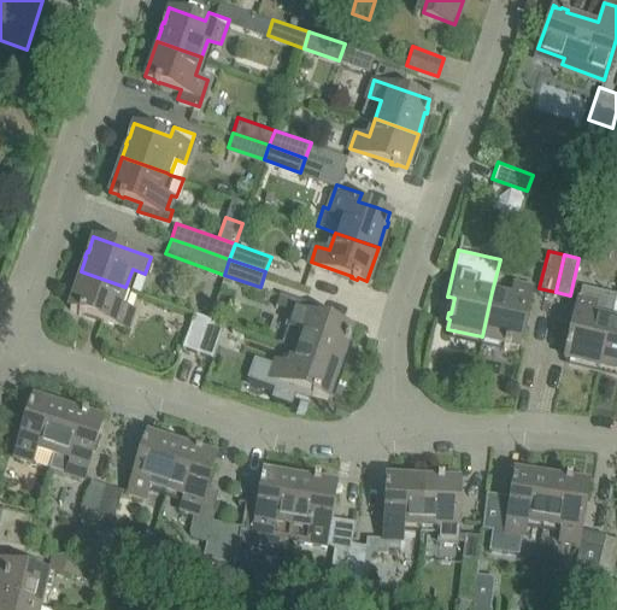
[(81,271),(70,305),(78,309),(78,310),(83,311),(84,310),(127,324),(131,310),(119,305),(125,287),(81,271)]
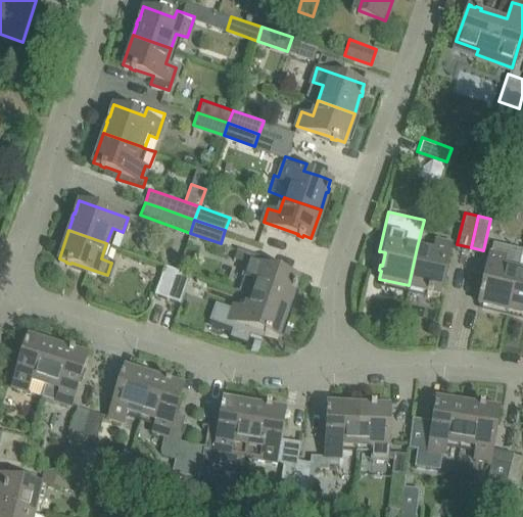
[(417,247),(409,285),(427,289),(426,290),(431,291),(432,290),(438,292),(449,242),(436,239),(433,251),(417,247)]
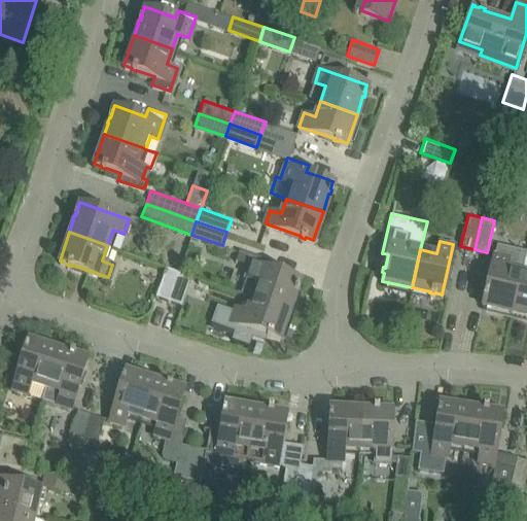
[(484,296),(482,304),(512,310),(526,249),(497,242),(485,290),(484,290),(483,296),(484,296)]
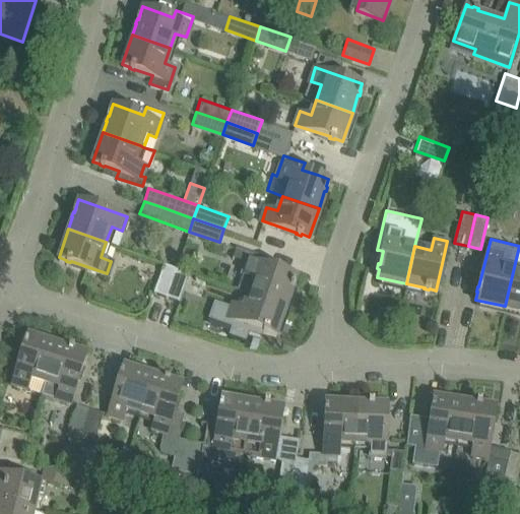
[(519,242),(519,246),(505,306),(519,309),(519,242)]
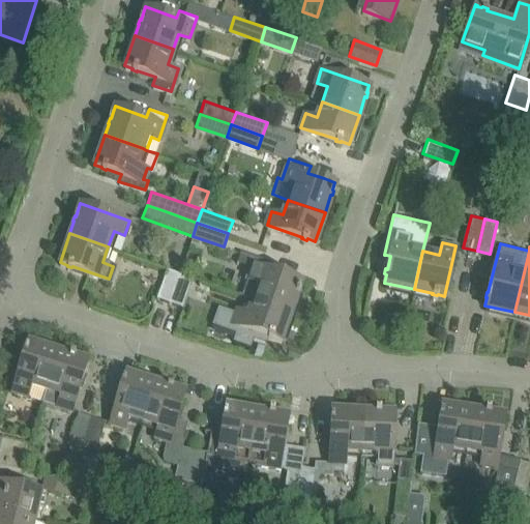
[(239,251),(237,259),(253,264),(243,293),(255,297),(291,311),(297,292),(298,293),(299,288),(298,288),(301,281),(270,270),(272,261),(239,251)]
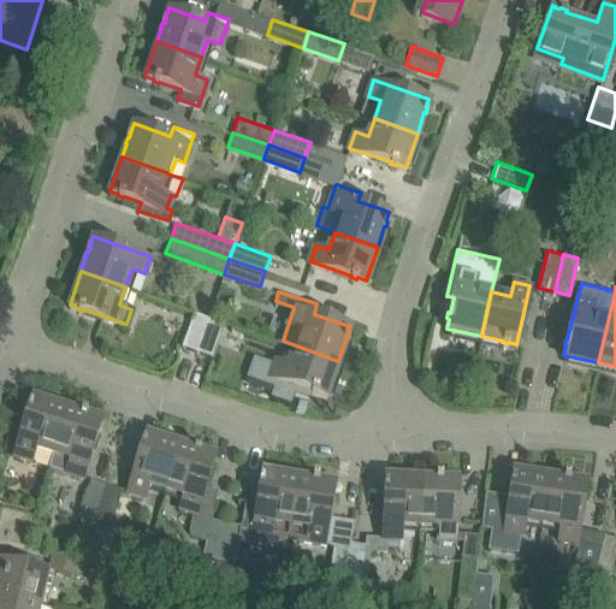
[(194,309),(182,343),(197,349),(202,335),(208,317),(209,315),(194,309)]
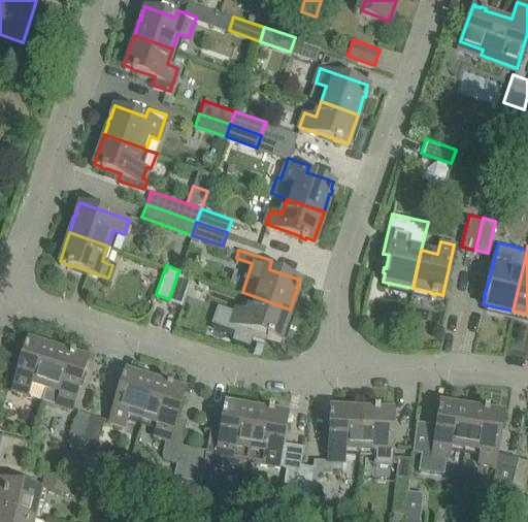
[(173,287),(169,299),(182,303),(183,303),(187,290),(186,290),(185,291),(173,287)]
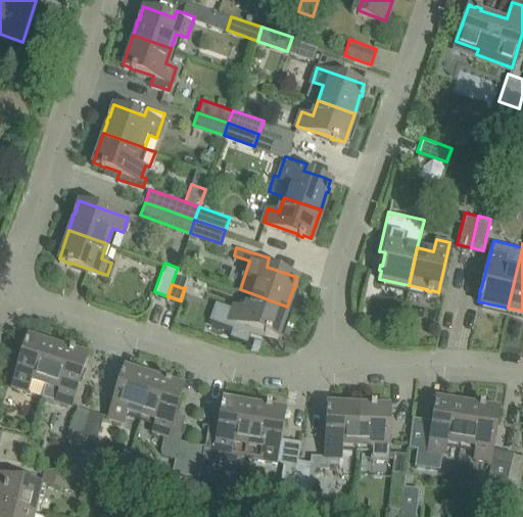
[(215,300),(208,318),(232,326),(230,334),(246,340),(249,331),(251,326),(265,330),(265,331),(269,333),(270,332),(277,334),(287,307),(250,293),(249,293),(244,308),(233,303),(233,307),(215,300)]
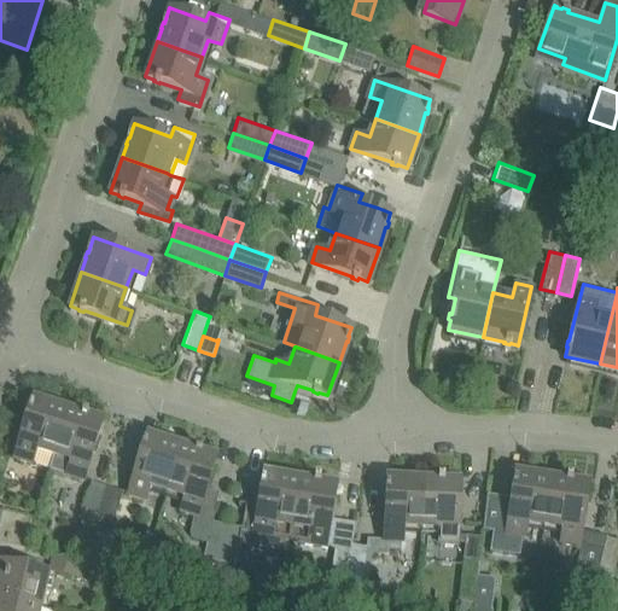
[(28,411),(15,454),(50,465),(68,407),(33,396),(30,406),(29,405),(27,411),(28,411)]
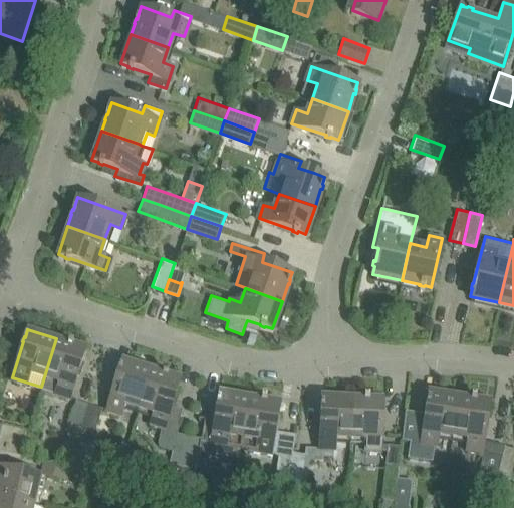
[(56,338),(41,387),(69,396),(84,348),(72,344),(72,342),(67,341),(67,342),(56,338)]
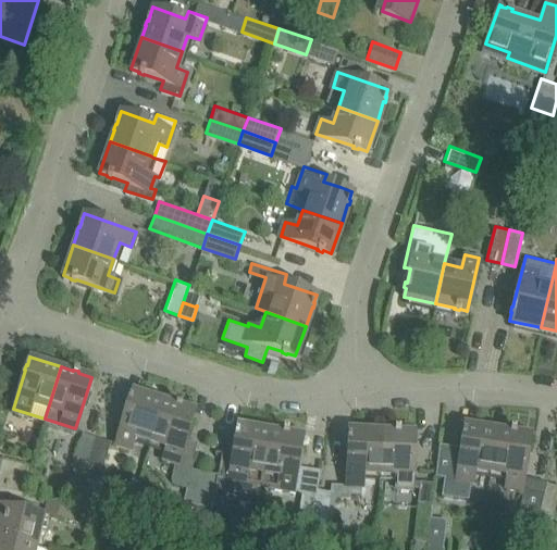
[(128,403),(115,441),(130,446),(134,434),(150,439),(162,399),(132,390),(130,398),(128,398),(126,402),(128,403)]
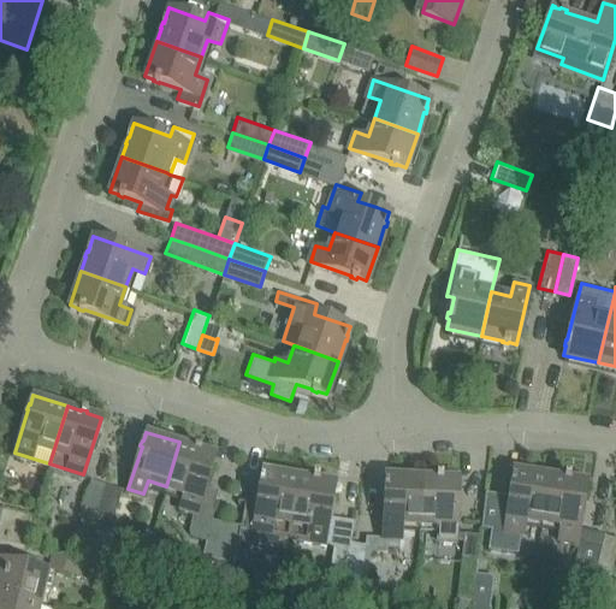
[(179,442),(166,486),(185,492),(181,506),(193,509),(189,528),(191,533),(207,537),(212,518),(218,488),(206,484),(215,454),(200,449),(200,448),(195,445),(194,447),(179,442)]
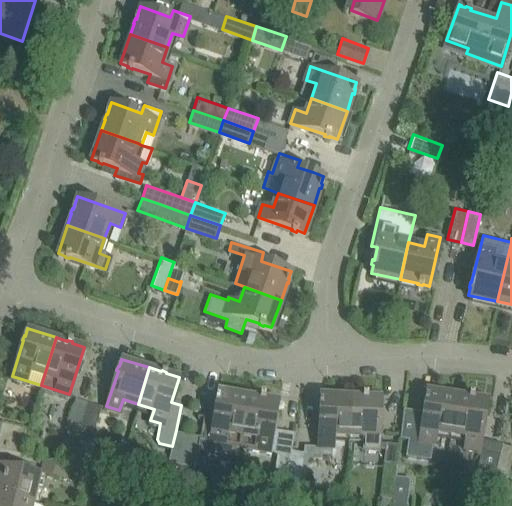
[(188,432),(181,463),(195,466),(198,448),(239,454),(240,444),(248,395),(218,390),(217,398),(216,397),(215,402),(216,403),(214,416),(203,414),(200,434),(188,432)]
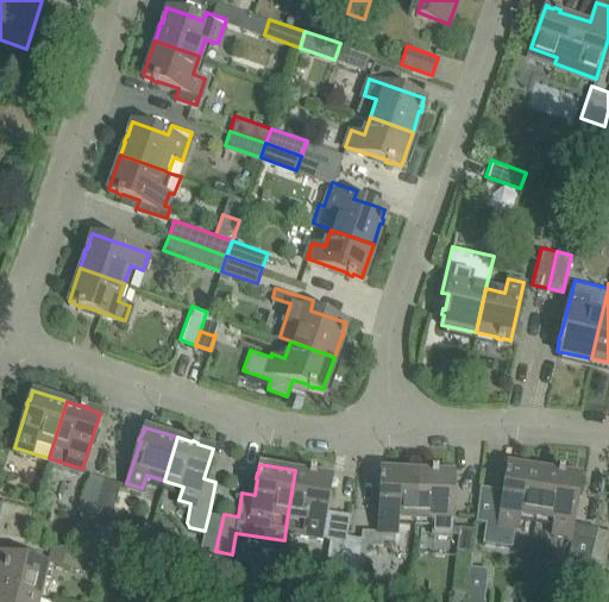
[(478,490),(476,519),(485,520),(482,540),(512,545),(516,510),(537,514),(544,469),(508,464),(507,472),(506,472),(504,478),(506,478),(504,488),(503,494),(478,490)]
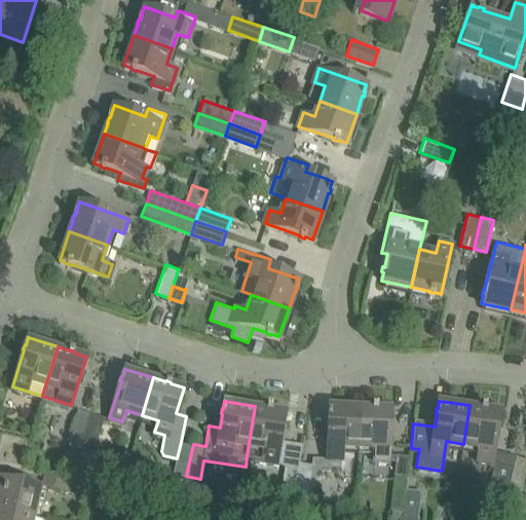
[(291,514),(289,519),(307,519),(316,470),(324,465),(341,465),(342,444),(359,445),(360,406),(329,405),(329,413),(328,413),(328,418),(329,418),(327,456),(312,455),(311,462),(300,460),(294,493),(291,514)]
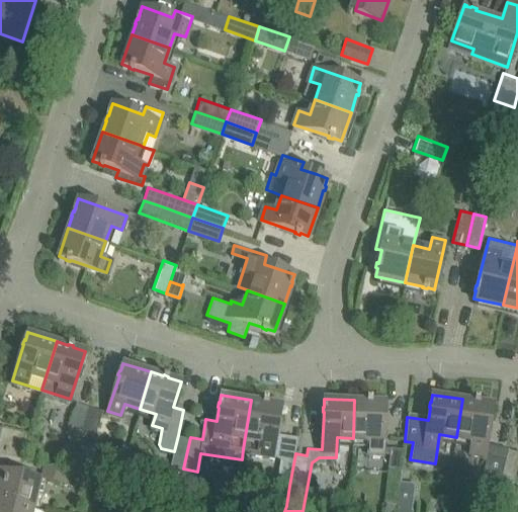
[(462,399),(456,437),(470,439),(468,452),(486,454),(480,484),(499,488),(500,482),(502,474),(508,447),(487,442),(492,404),(479,402),(480,400),(475,400),(475,401),(462,399)]
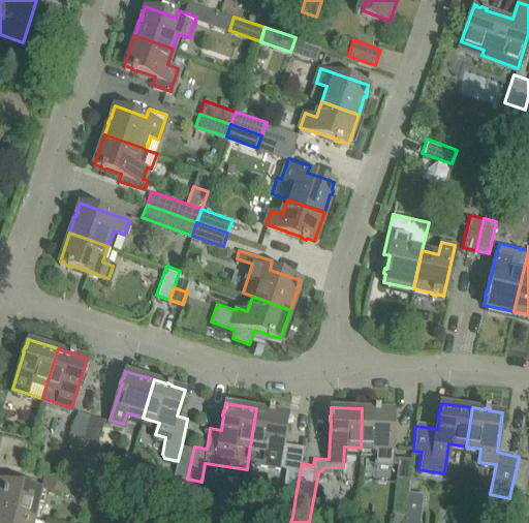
[(256,408),(248,459),(287,466),(282,494),(296,496),(302,463),(301,463),(304,448),(282,443),(287,413),(274,411),(274,410),(269,409),(269,410),(256,408)]
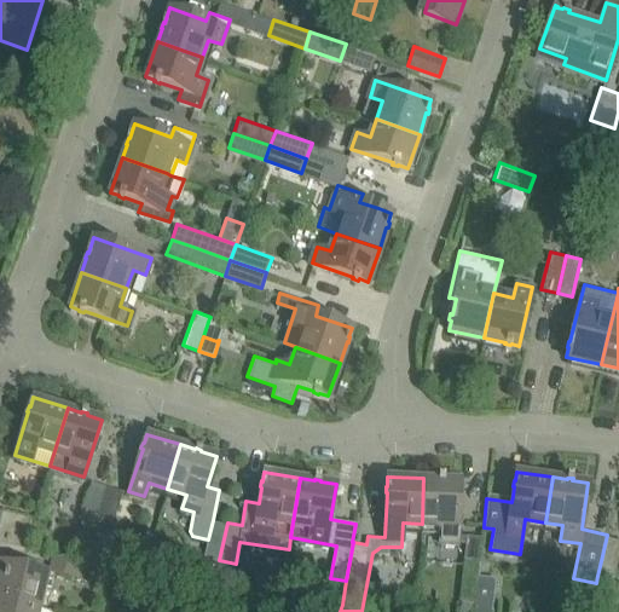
[(423,478),(422,524),(441,524),(440,540),(457,540),(460,480),(444,479),(444,478),(438,478),(438,479),(423,478)]
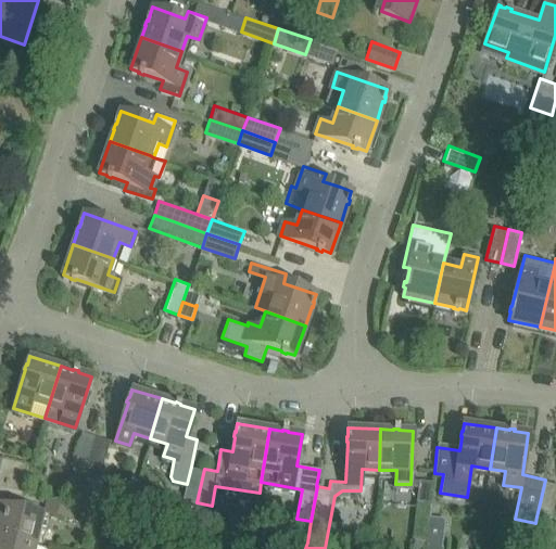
[(81,430),(71,463),(85,468),(96,434),(81,430)]
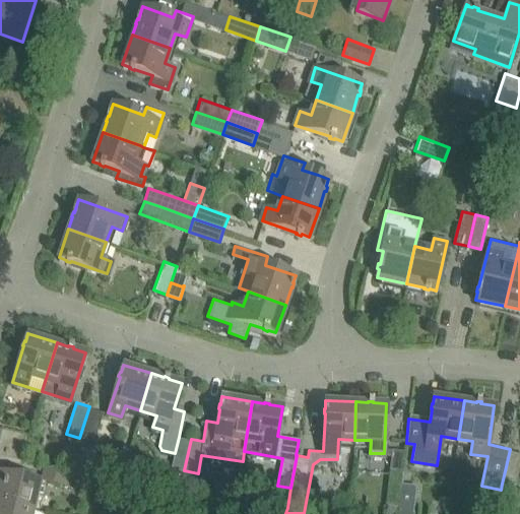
[(89,406),(79,438),(92,442),(103,410),(89,406)]
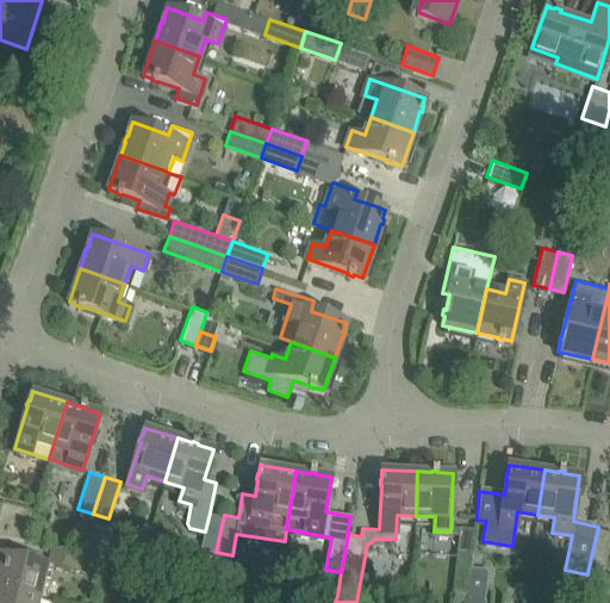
[(1,502),(0,505),(0,517),(19,522),(16,536),(26,539),(33,509),(1,502)]
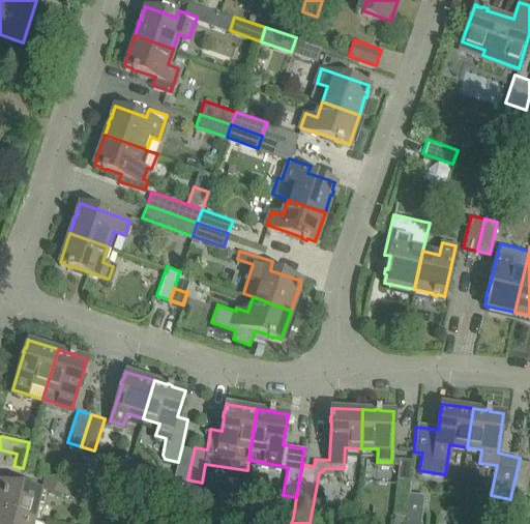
[(178,462),(175,476),(187,479),(195,447),(182,445),(178,462)]
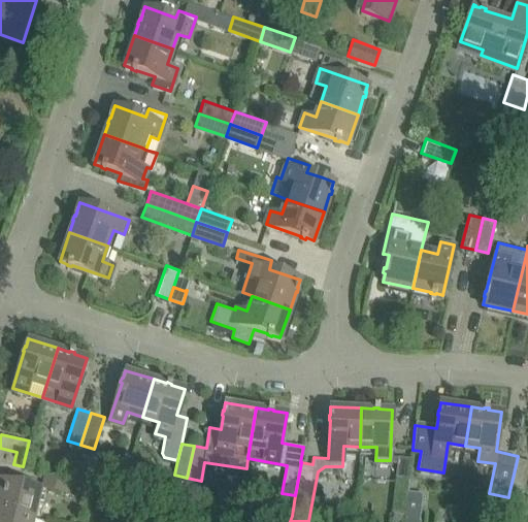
[(0,448),(0,460),(13,464),(17,452),(0,448)]
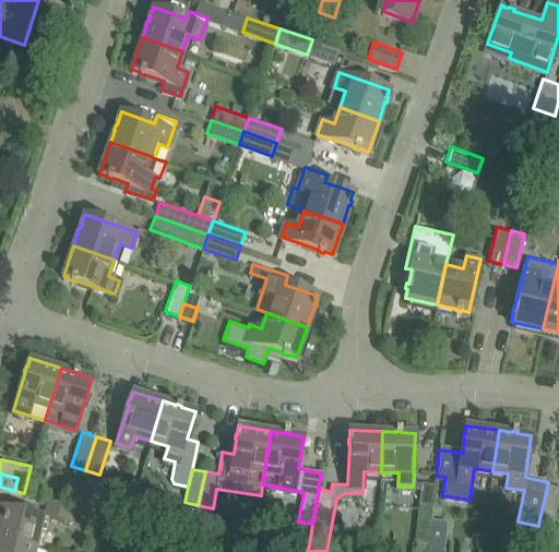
[(558,483),(548,482),(542,511),(556,514),(558,499),(558,483)]
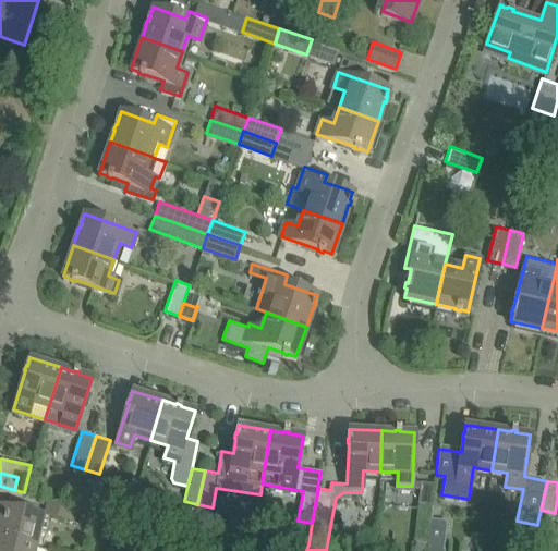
[(48,498),(45,512),(73,518),(76,504),(48,498)]
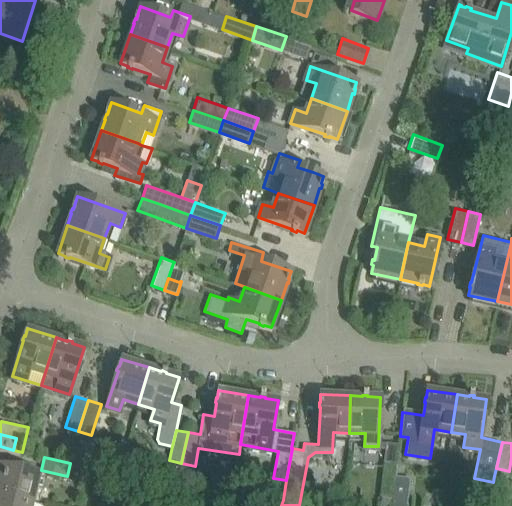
[(383,461),(380,493),(392,496),(395,474),(396,463),(383,461)]
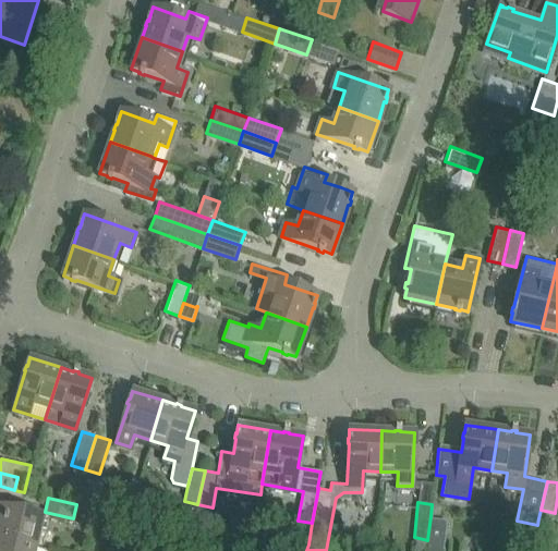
[(0,504),(0,536),(37,545),(44,515),(0,504)]
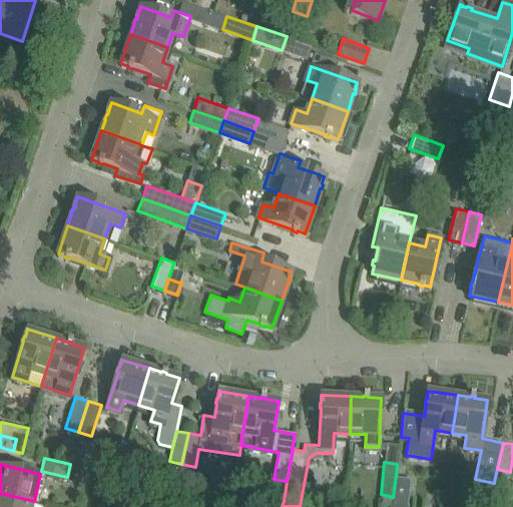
[(396,475),(393,497),(407,501),(410,476),(396,475)]
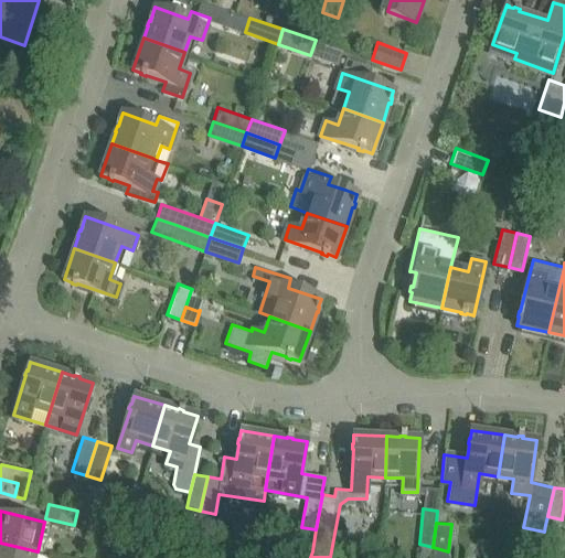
[(0,557),(35,557),(38,551),(0,543),(0,557)]
